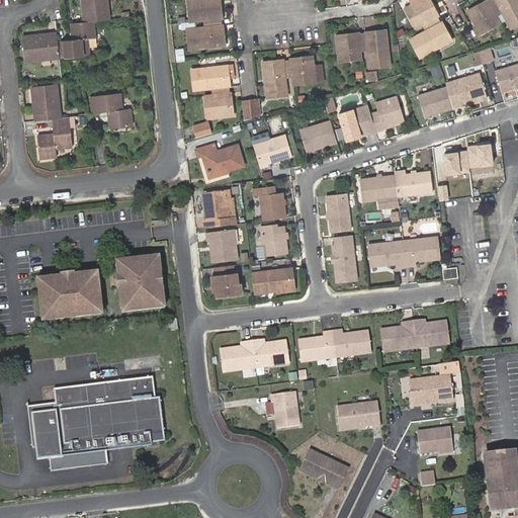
[(83,22),(93,21),(108,19),(105,0),(80,0),(81,6),(85,6),(85,11),(82,12),(83,22)]
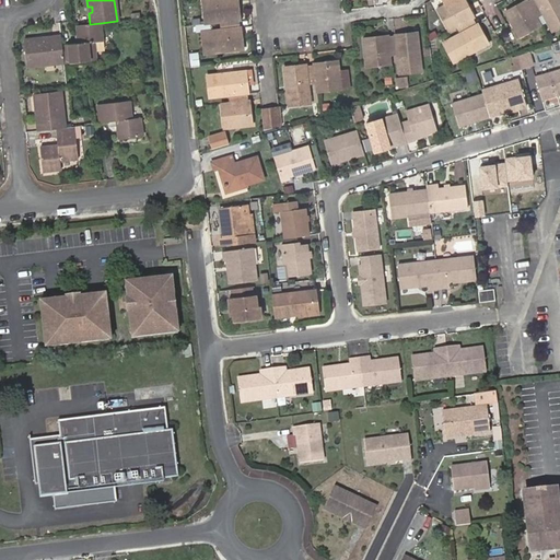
[(205,51),(240,47),(238,36),(243,35),(242,24),(238,24),(238,16),(233,18),(231,4),(238,4),(237,0),(202,0),(205,21),(212,20),(220,20),(221,26),(212,27),(201,28),(205,51)]
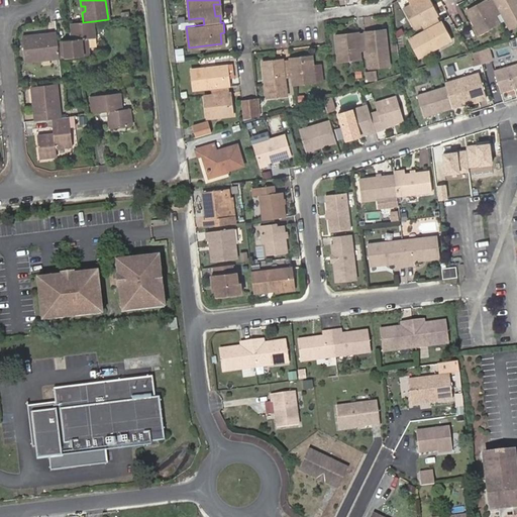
[(426,3),(431,0),(407,0),(408,0),(403,2),(414,23),(421,19),(424,24),(408,32),(418,52),(447,36),(442,26),(446,24),(441,15),(439,17),(436,10),(431,13),(426,3)]
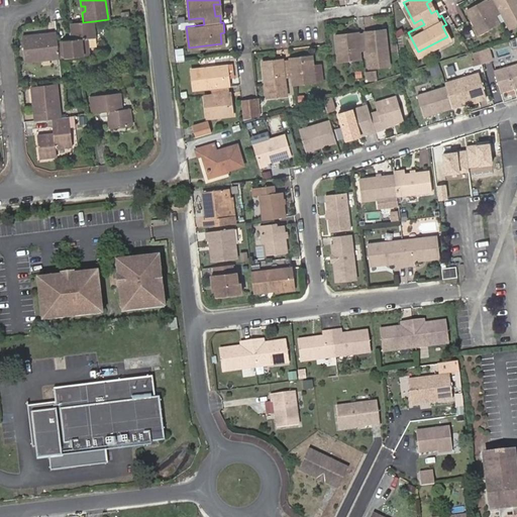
[(438,9),(432,0),(431,0),(426,3),(431,13),(436,10),(438,9)]
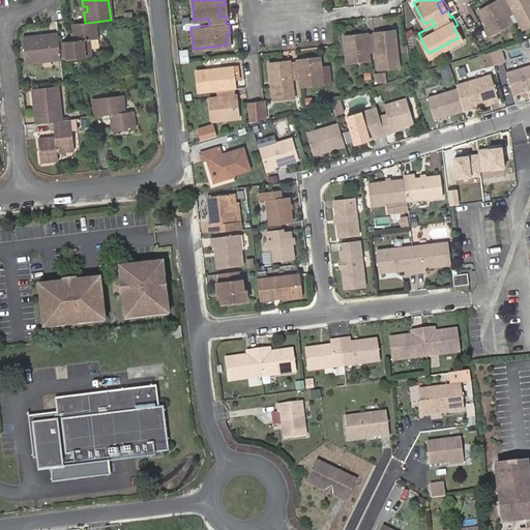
[(529,19),(529,0),(500,0),(491,5),(488,0),(484,0),(477,4),(491,29),(511,18),(507,10),(513,7),(523,24),(529,19)]
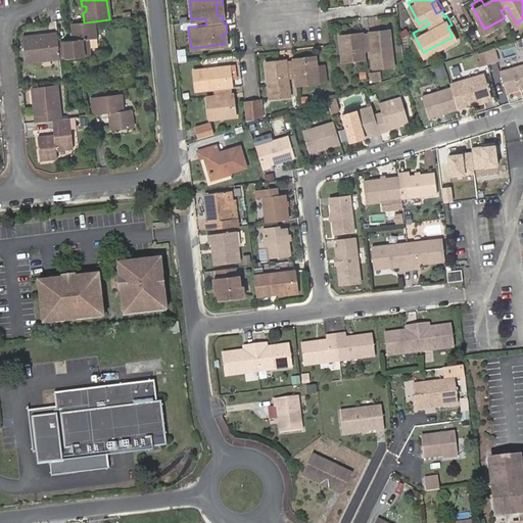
[(225,15),(223,4),(216,4),(218,16),(223,15),(225,15)]
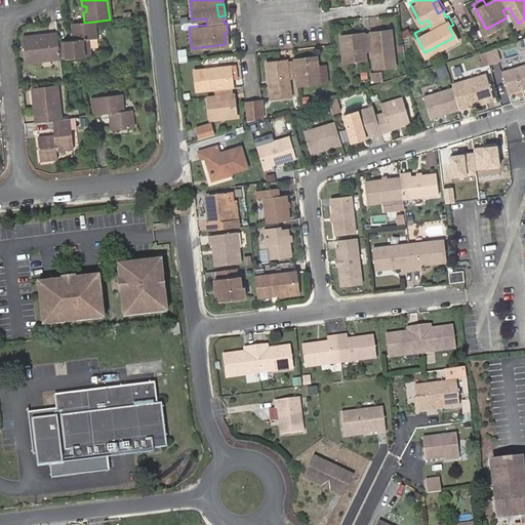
[(88,40),(96,39),(94,22),(84,23),(73,24),(74,40),(58,41),(61,57),(61,59),(90,56),(88,40)]
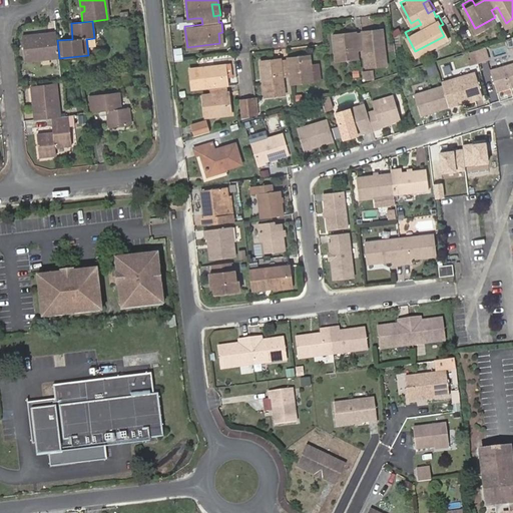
[(439,26),(444,36),(449,34),(443,24),(439,26)]
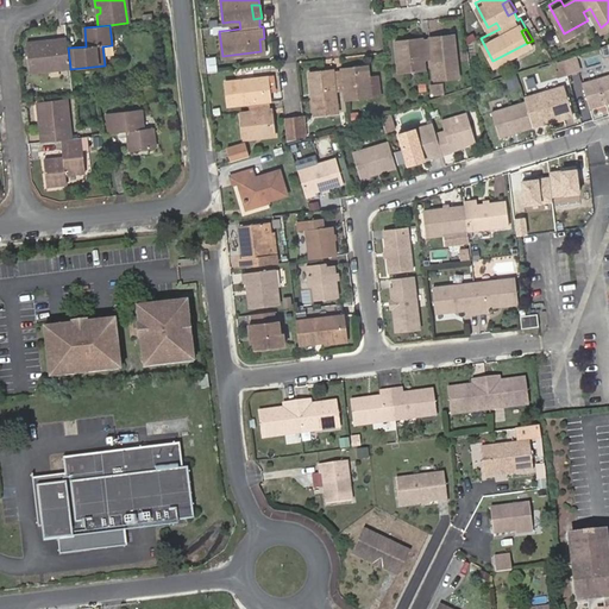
[(407,45),(406,36),(393,37),(396,69),(424,67),(422,56),(431,56),(433,76),(458,75),(453,36),(441,37),(440,32),(427,33),(428,36),(420,37),(421,43),(407,45)]
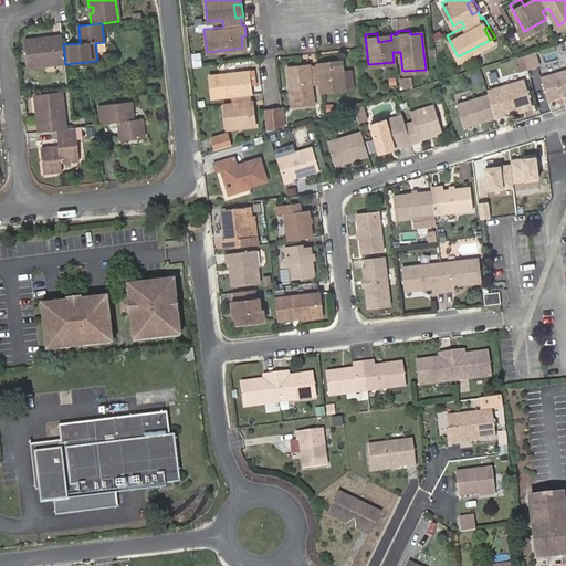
[(390,32),(377,33),(378,42),(391,40),(390,34),(390,32)]
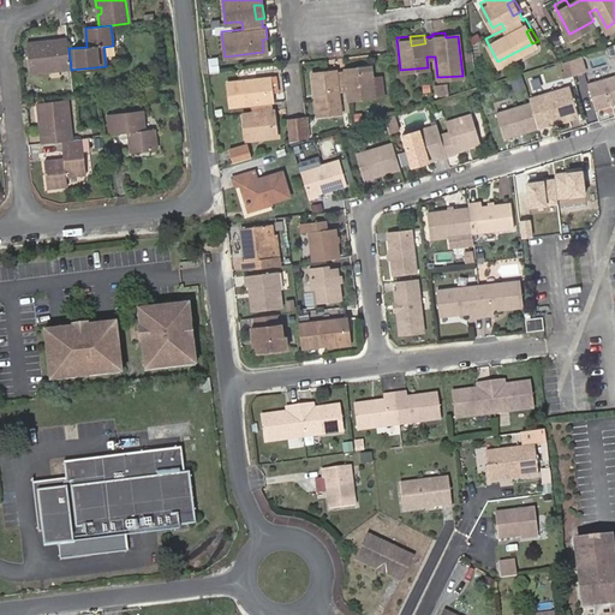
[(30,72),(71,67),(69,48),(67,37),(46,40),(46,43),(40,45),(40,41),(25,42),(30,72)]
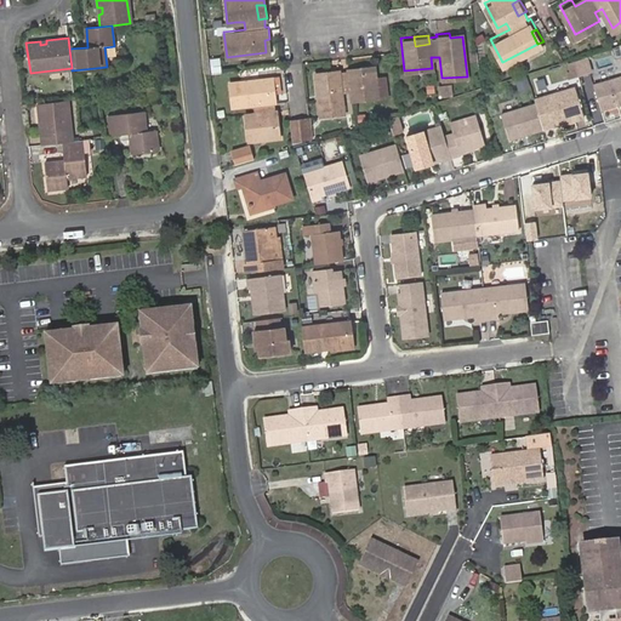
[(582,49),(570,53),(576,72),(588,68),(582,49)]
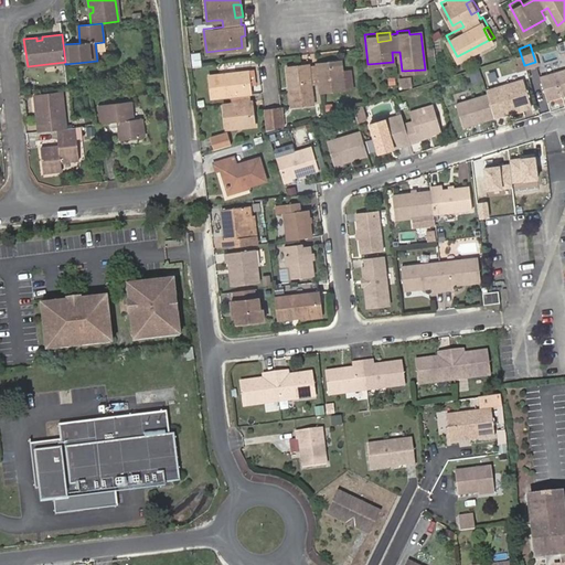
[(300,67),(288,70),(292,105),(315,102),(312,82),(319,81),(320,89),(345,87),(343,70),(342,59),(330,60),(331,67),(318,68),(318,63),(309,64),(309,62),(300,63),(300,67)]
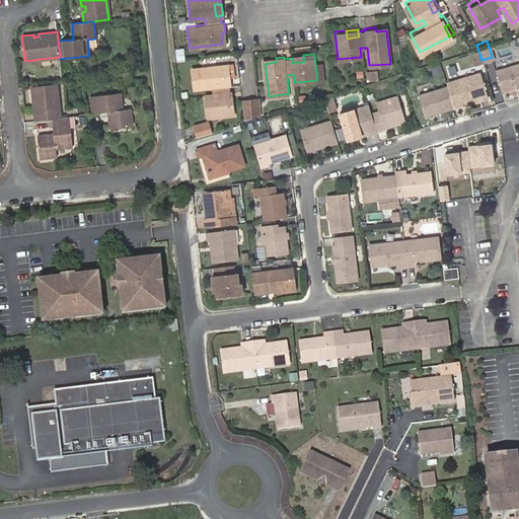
[(499,87),(518,81),(518,58),(493,66),(499,87)]
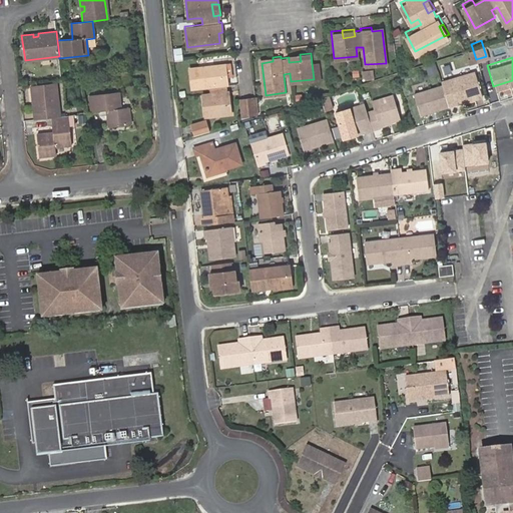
[(223,74),(221,61),(189,65),(192,86),(210,84),(211,91),(203,92),(205,115),(231,111),(230,100),(224,100),(222,90),(227,89),(226,82),(228,82),(227,73),(223,74)]
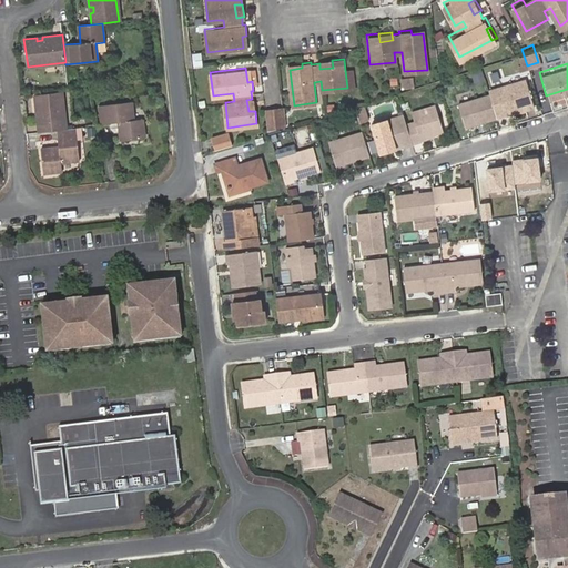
[(354,69),(345,70),(347,88),(356,87),(354,69)]
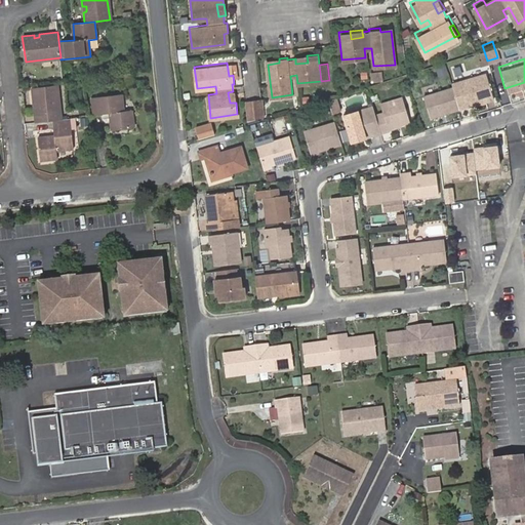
[(381,69),(371,70),(372,79),(382,78),(381,69)]
